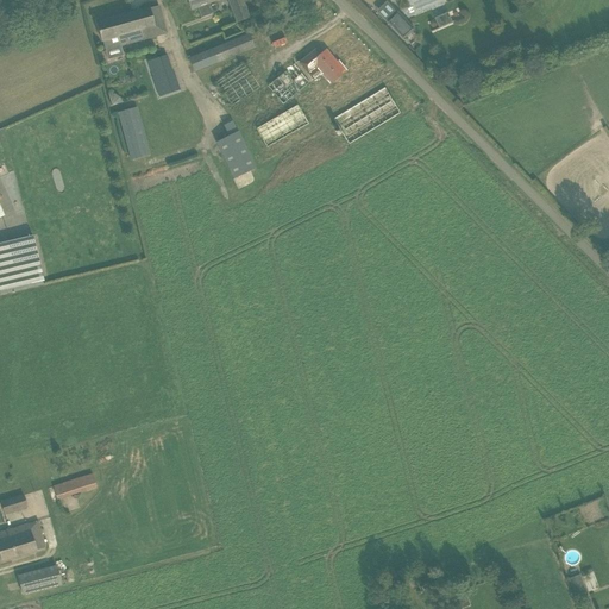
[(196,7),(201,18),(211,14),(206,4),(215,0),(188,0),(192,10),(196,7)]
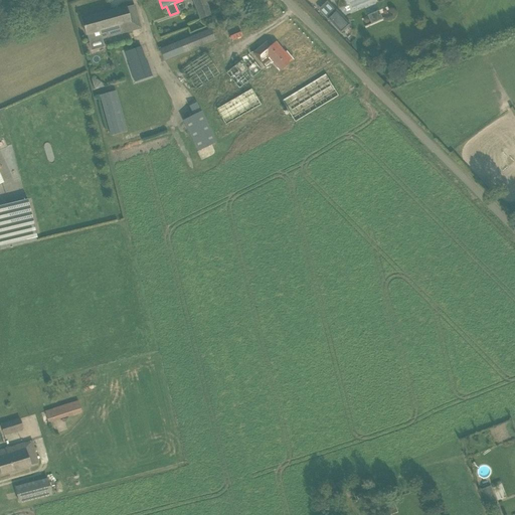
[(192,0),(200,20),(211,16),(204,0),(192,0)]
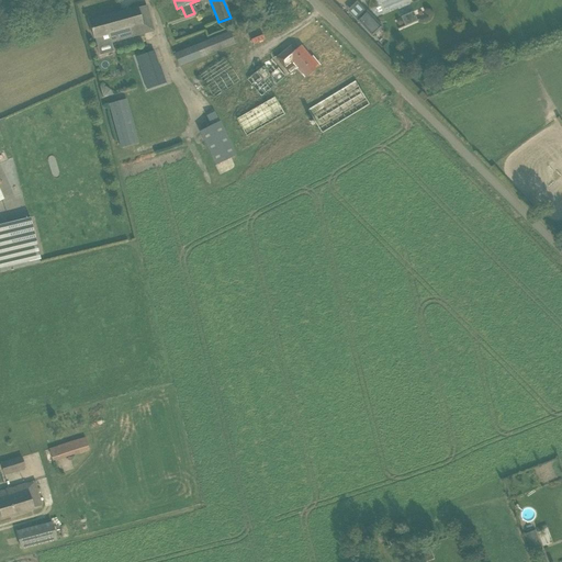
[(94,37),(97,45),(109,42),(153,30),(146,6),(89,21),(93,37),(94,37)]
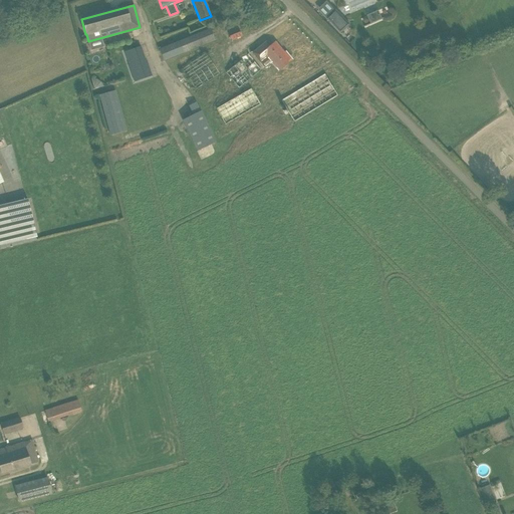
[(335,10),(326,19),(341,34),(350,25),(335,10)]
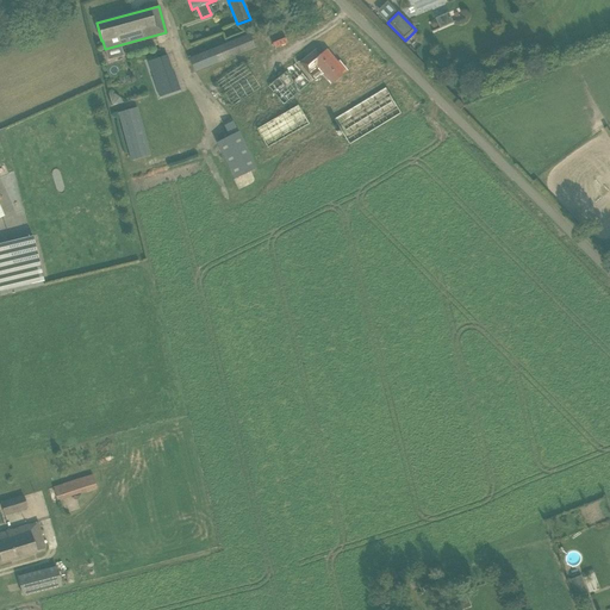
[(442,27),(455,23),(450,12),(437,18),(442,27)]
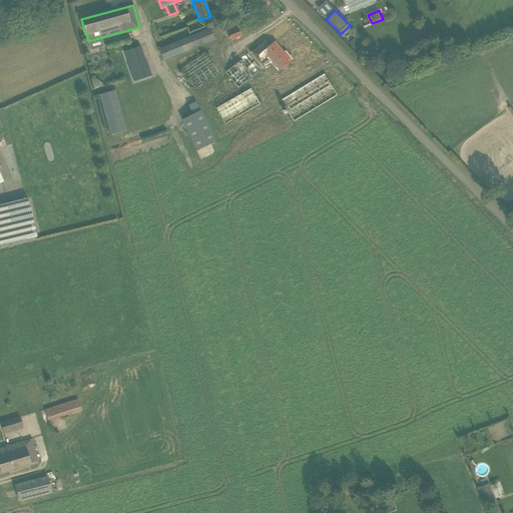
[(158,49),(163,61),(214,41),(209,29),(158,49)]
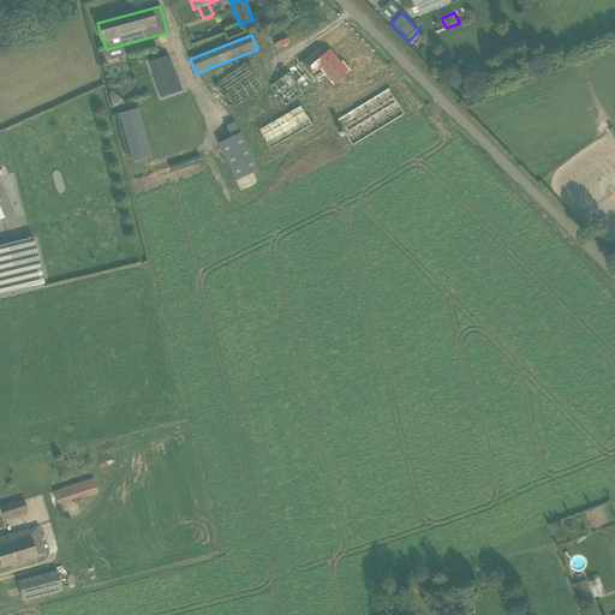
[(317,52),(303,64),(306,70),(311,75),(320,69),(324,75),(333,85),(338,81),(347,73),(329,51),(322,57),(317,52)]
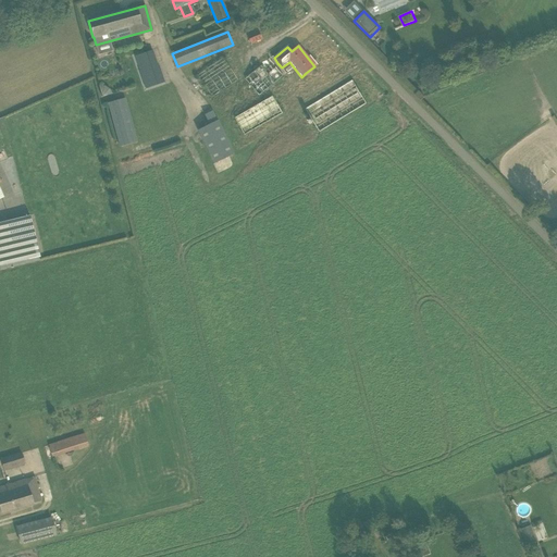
[(146,89),(164,82),(159,64),(158,64),(153,51),(135,57),(146,89)]
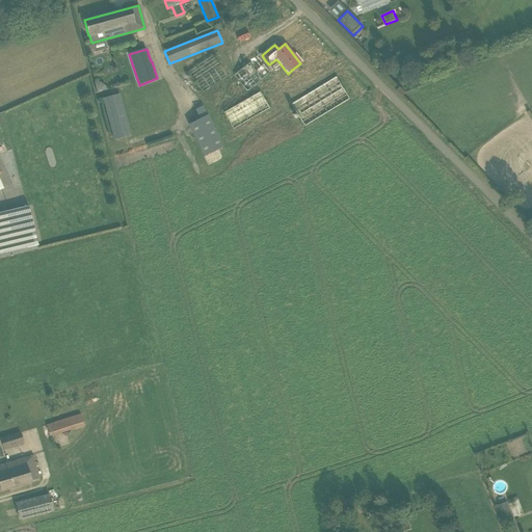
[(257,56),(238,70),(251,87),(270,74),(257,56)]
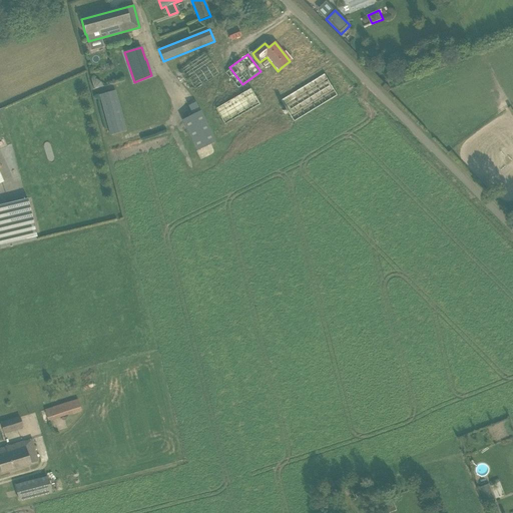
[(186,66),(189,82),(207,78),(204,62),(186,66)]
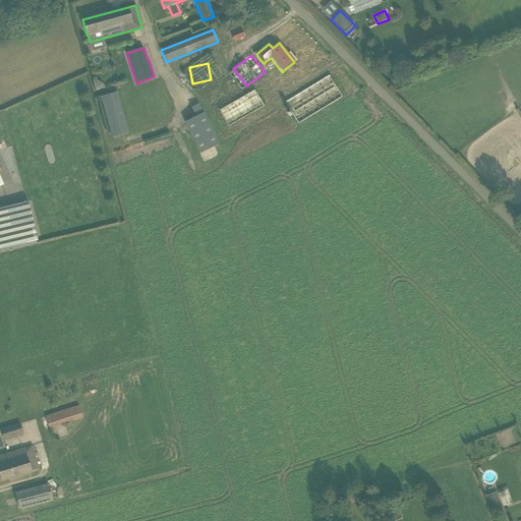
[(343,95),(332,77),(291,104),(302,121),(343,95)]
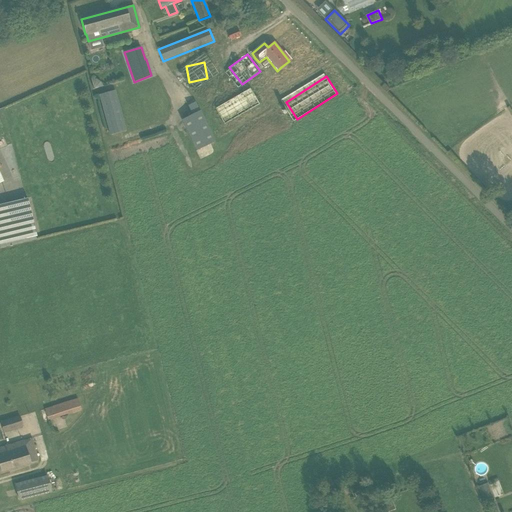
[(252,89),(215,106),(223,123),(260,105),(252,89)]
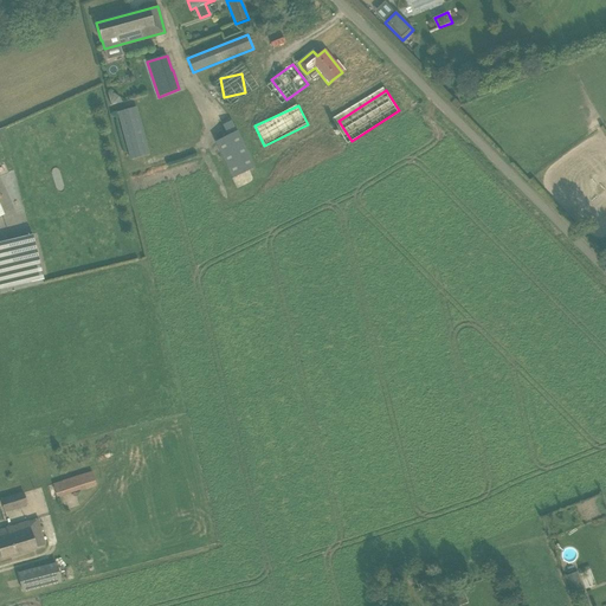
[(116,113),(129,160),(149,154),(136,107),(116,113)]
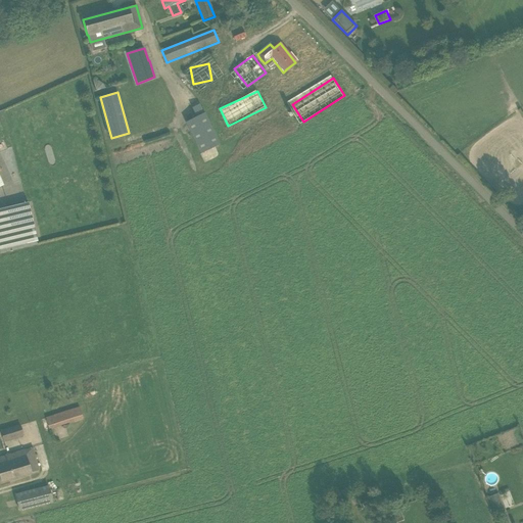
[(200,154),(220,145),(207,117),(206,117),(200,104),(192,108),(197,117),(185,123),(200,154)]
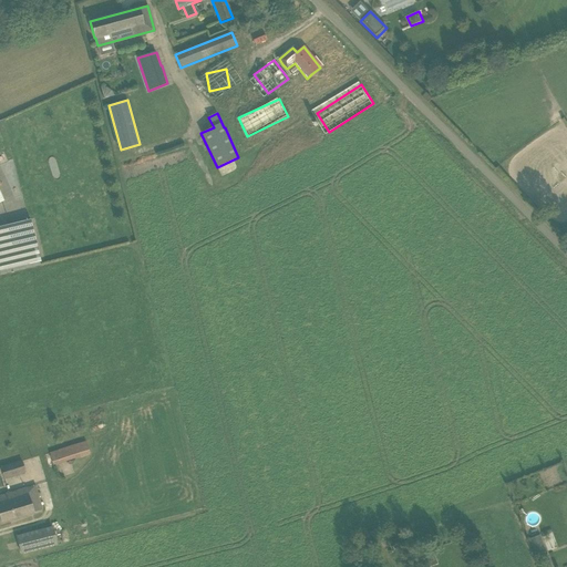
[(0,270),(40,263),(30,219),(0,227),(0,270)]
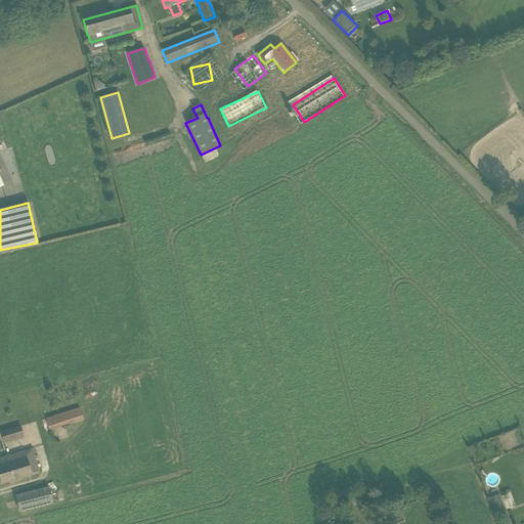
[(45,419),(49,430),(83,420),(80,408),(45,419)]
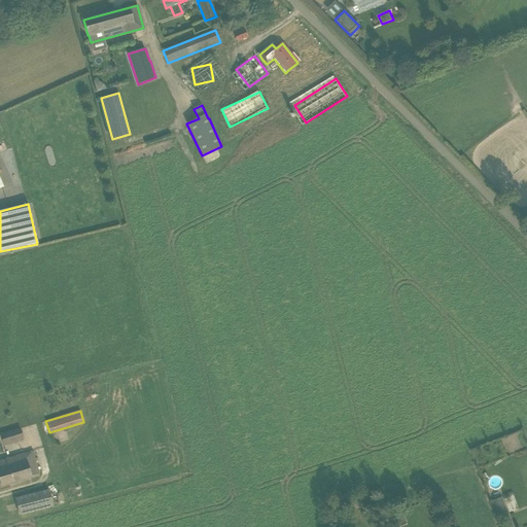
[(0,435),(3,445),(24,438),(21,429),(6,433),(0,435)]
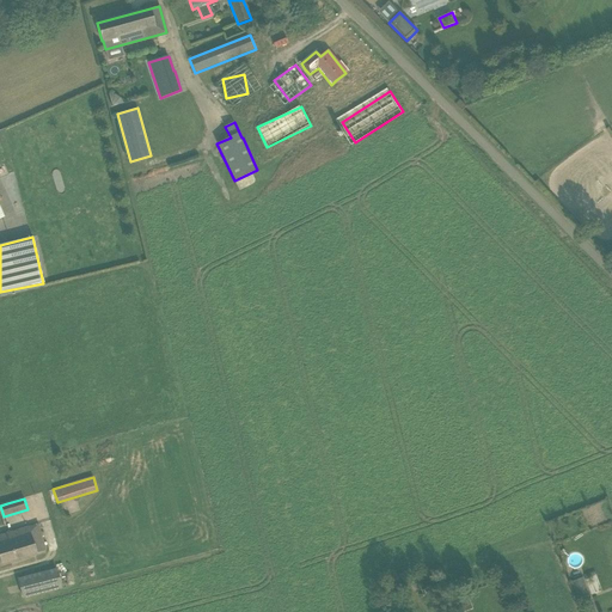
[(0,545),(0,560),(1,564),(46,551),(38,525),(0,536),(0,540),(1,545),(0,545)]
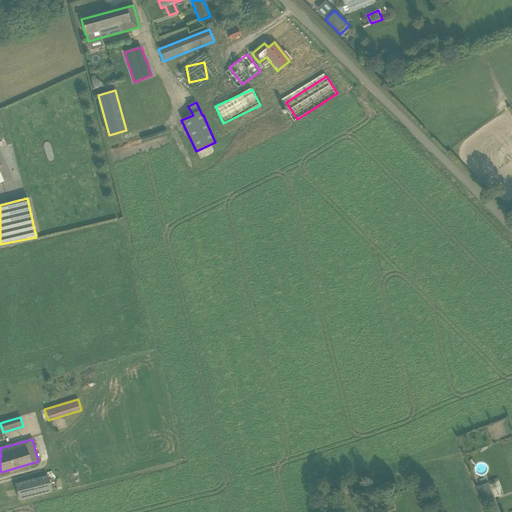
[(15,484),(19,500),(51,491),(47,476),(15,484)]
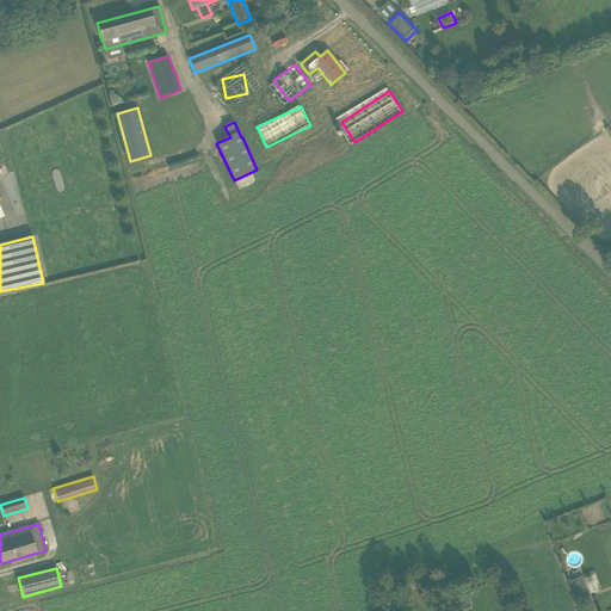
[(582,576),(571,581),(574,591),(586,586),(582,576)]
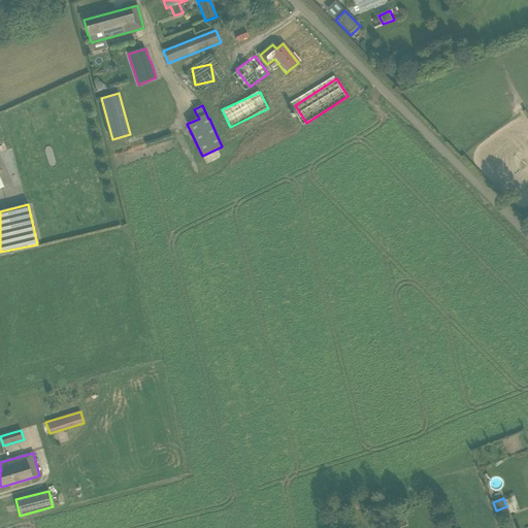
[(392,520),(388,521),(390,524),(391,527),(393,527),(395,526),(395,525),(398,524),(398,525),(398,527),(399,527),(407,525),(403,513),(392,517),(392,519),(392,520)]
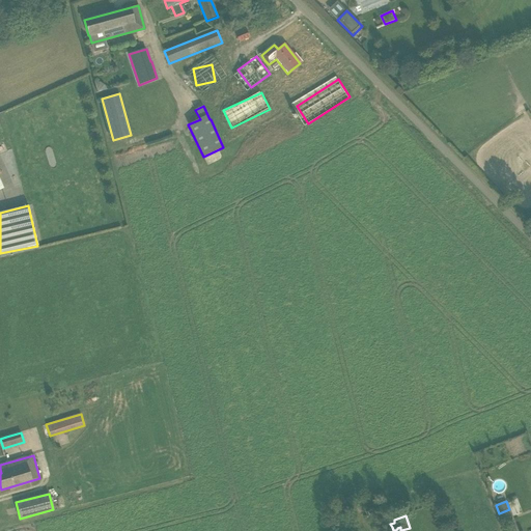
All buildings are outlined.
